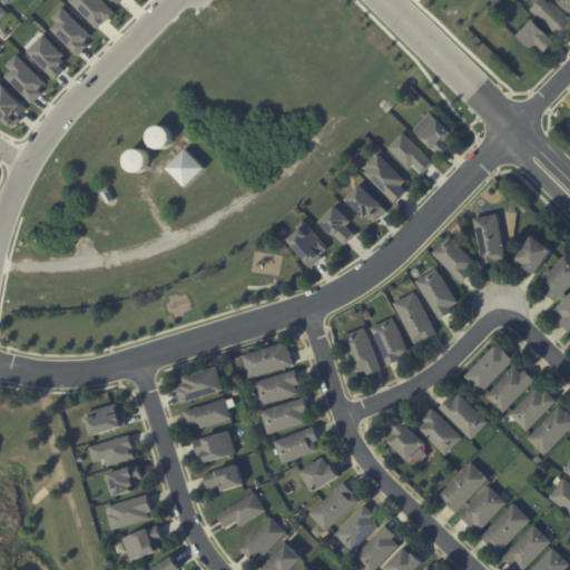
[(105,19),(96,28),(68,0),(102,0),(115,12),(106,20),(105,19)]
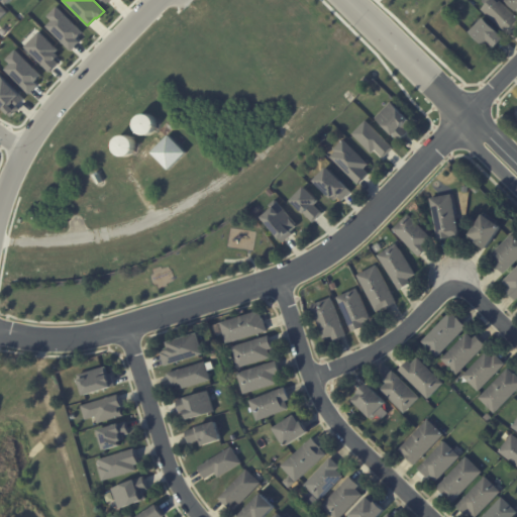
[(495,0),(498,3),(500,1),(516,17),(516,25),(516,26),(508,35),(481,9),(485,5),(482,2),(484,0),(495,0)]
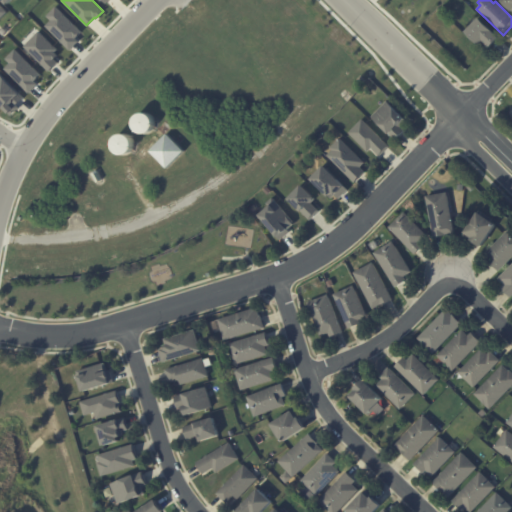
[(511,13),(500,2),(501,0),(511,0),(511,13)]
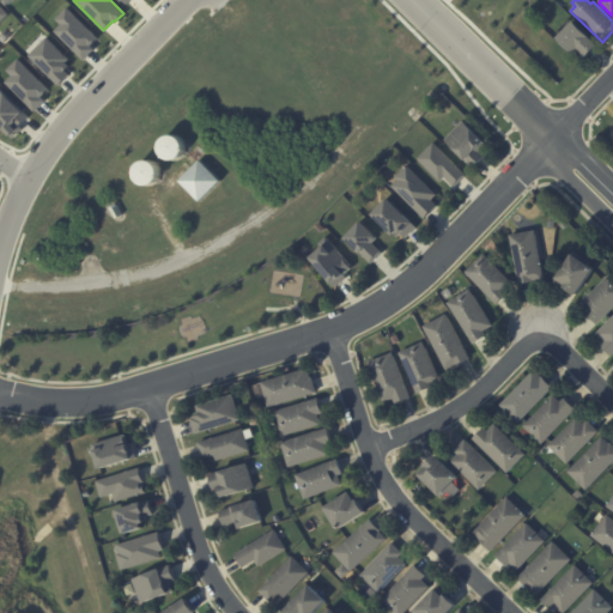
[(68,8),(99,40),(92,46),(97,50),(86,62),(55,31),(62,25),(58,20),(68,8)]
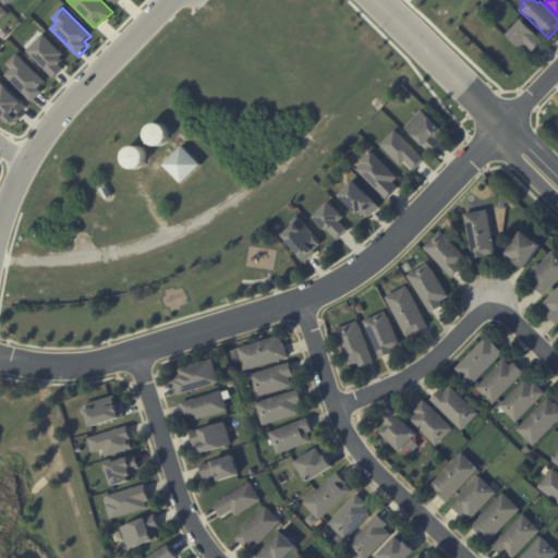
[(543,41),(544,43),(534,52),(529,48),(524,52),(507,36),(521,21),(543,41)]
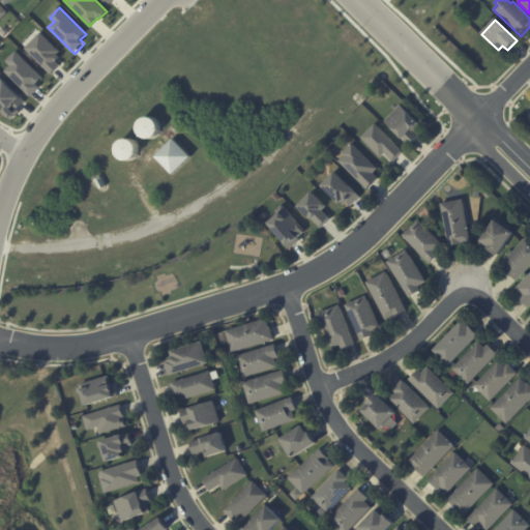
[(41,33),(26,49),(53,76),(63,64),(60,60),(63,58),(59,54),(61,52),(41,33)]
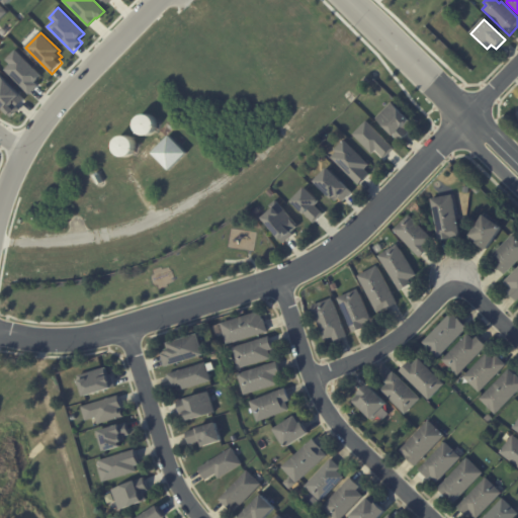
[(16,51),(42,76),(36,82),(40,86),(31,95),(6,70),(11,65),(7,61),(16,51)]
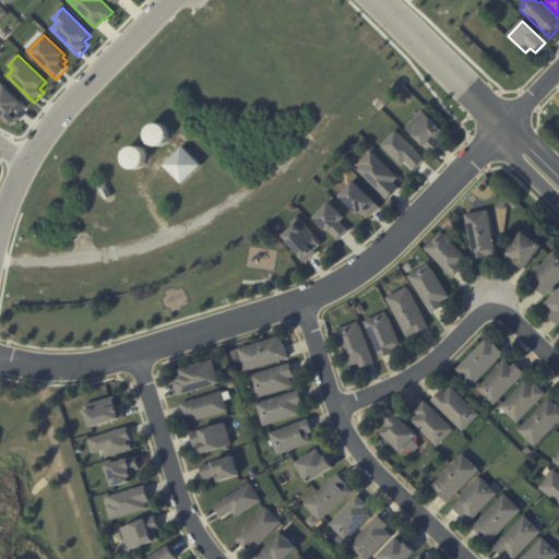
[(22,117),(13,126),(0,111),(0,79),(1,79),(24,102),(27,106),(20,114),(22,117)]
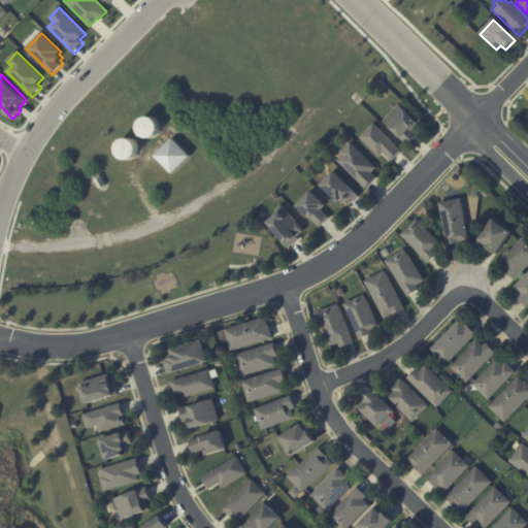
[(416,128),(415,130),(419,134),(407,144),(384,119),(400,103),(420,125),(416,128)]
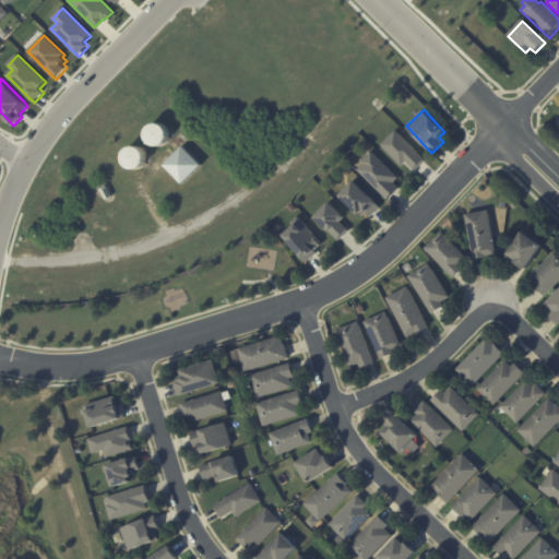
[(143,137),(144,141),(147,145),(152,147),(156,149),(161,147),(165,144),(167,141),(168,135),(167,131),(164,127),(161,125),(155,123),(151,125),(146,128),(144,131),(143,137)]
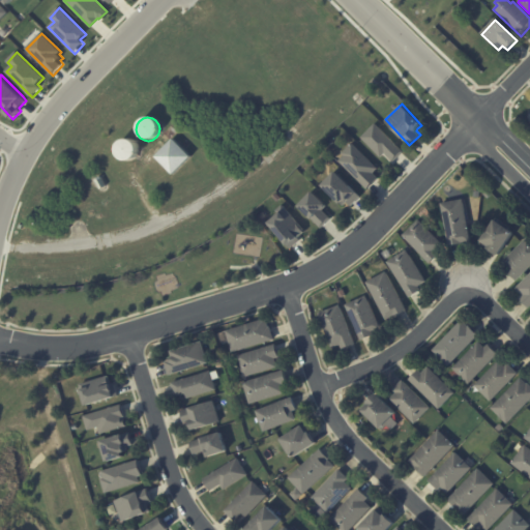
[(375,124),(403,152),(392,163),(384,154),(380,158),(360,138),(375,124)]
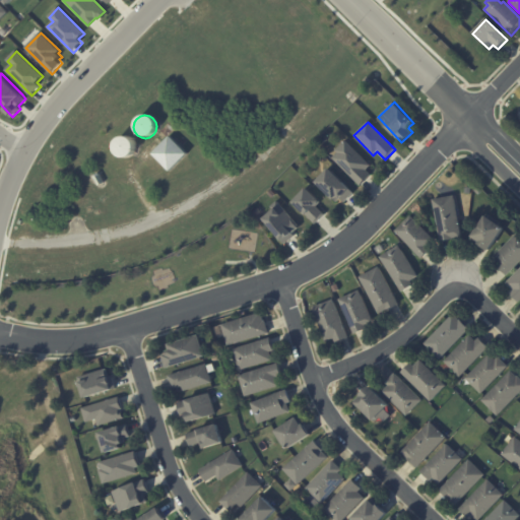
[(113,148),(114,152),(117,156),(120,158),(125,159),(129,158),(133,155),(135,152),(136,147),(135,143),(132,139),(128,137),(124,136),(120,137),(116,140),(114,144),(113,148)]
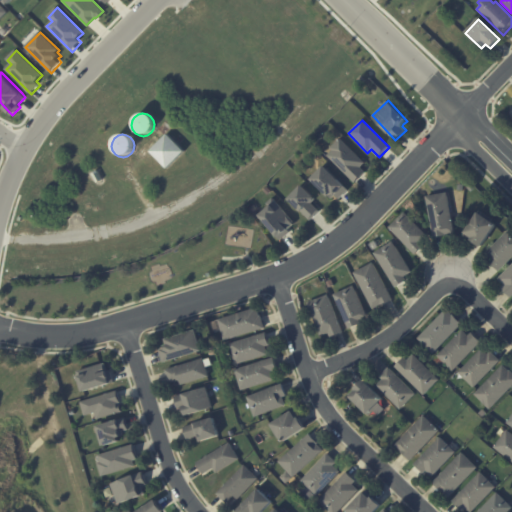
[(151,151),(168,134),(185,151),(168,168),(151,151)]
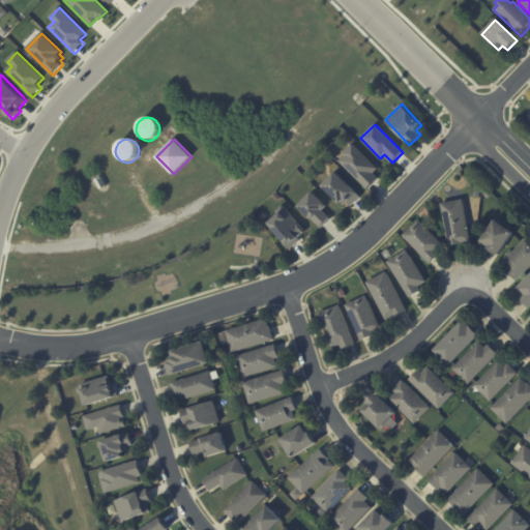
[(378,178),(366,189),(339,162),(344,155),(342,153),(352,143),(377,169),(373,173),(378,178)]
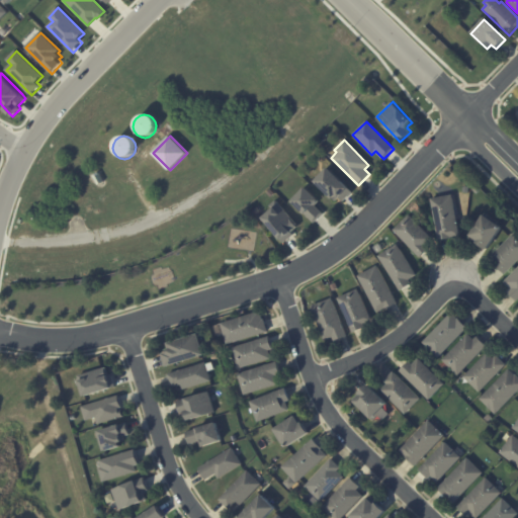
[(340,180),(352,192),(344,200),(340,196),(335,201),(316,182),(315,180),(328,168),(340,180)]
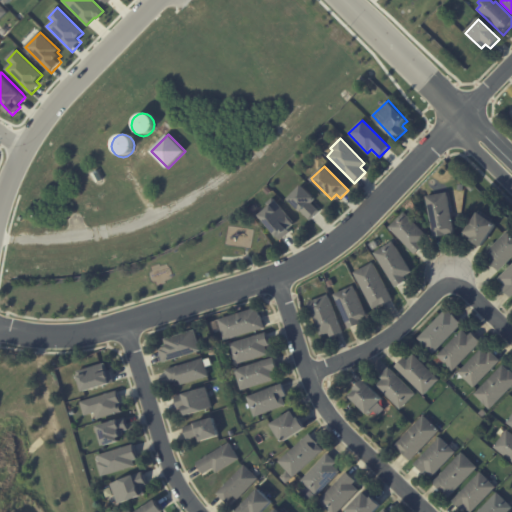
[(93,173),(97,170),(102,179),(98,182),(93,173)]
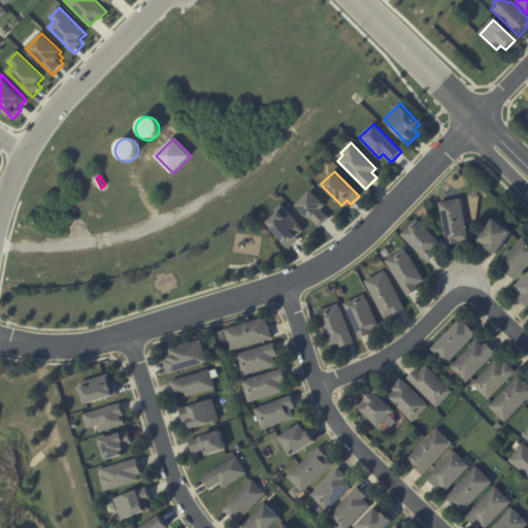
[(308,189),(324,203),(320,208),(328,216),(318,226),(295,203),(308,189)]
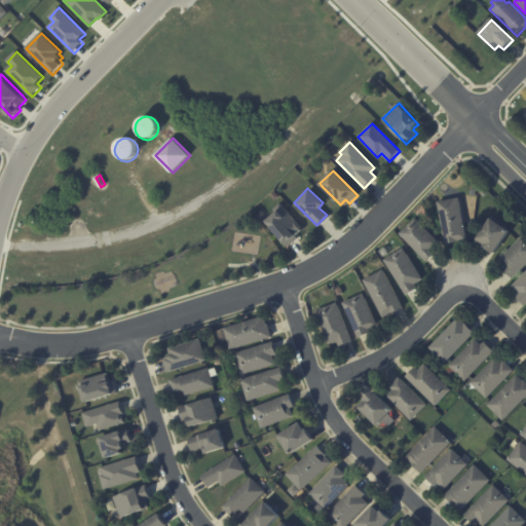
[(277,194),(274,198),(269,194),(273,190),(277,194)]
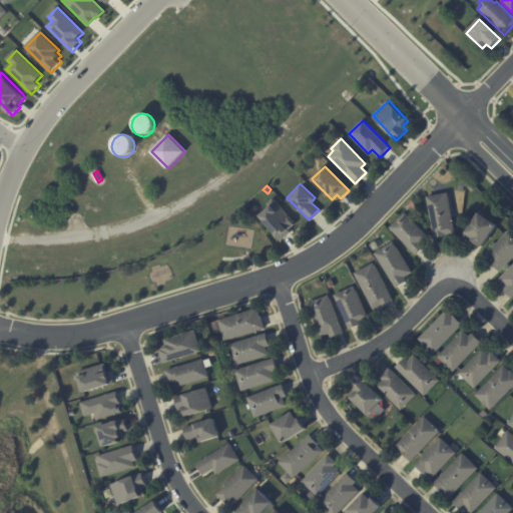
[(455,233),(446,235),(447,236),(435,238),(427,197),(447,193),(455,233)]
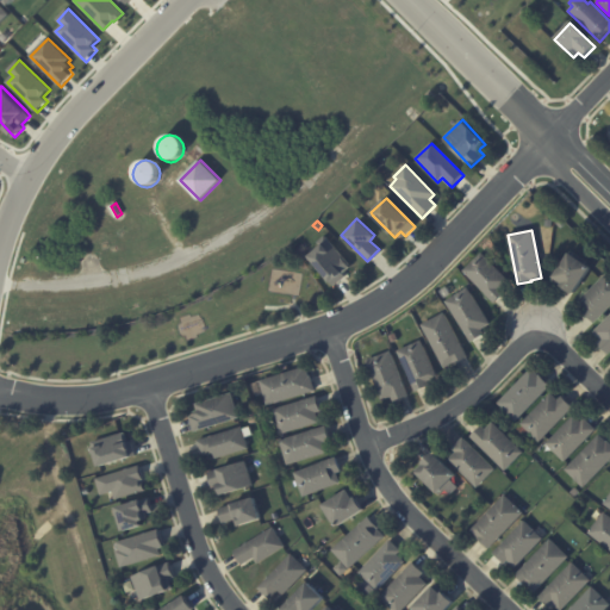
[(343,269),(342,271),(344,274),(331,285),(306,254),(321,243),(317,240),(325,232),(350,263),(343,269)]
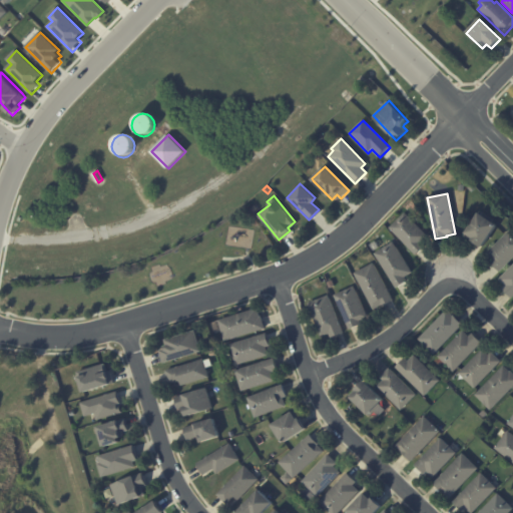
[(424,241),(422,243),(425,245),(416,254),(390,227),(405,212),(429,236),(424,241)]
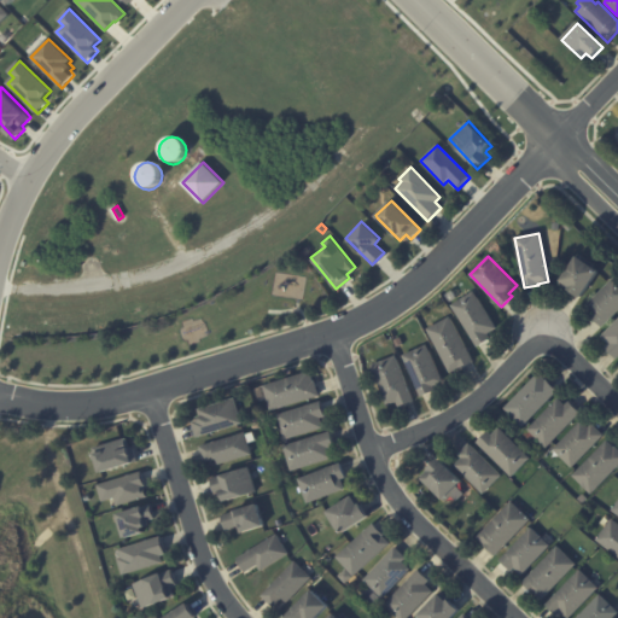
[(578,257),(599,272),(581,299),(569,290),(560,284),(577,257),(578,257)]
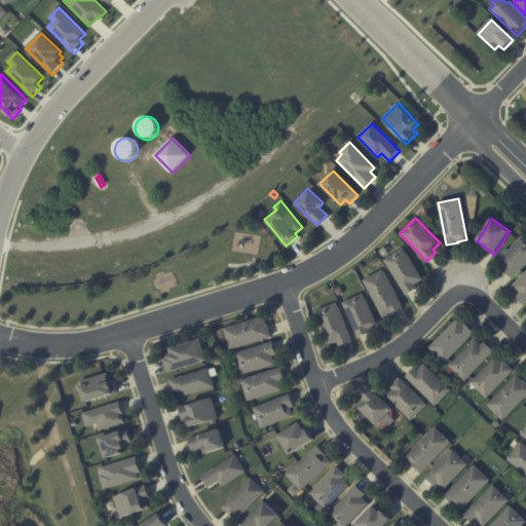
[(525,238),(525,265),(512,279),(502,270),(505,267),(499,261),(523,236),(525,238)]
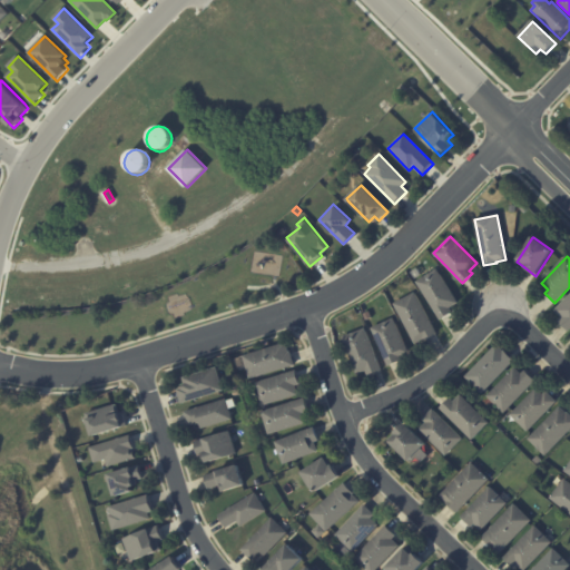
[(452,307),(450,308),(453,313),(441,321),(416,282),(436,268),(459,303),(452,307)]
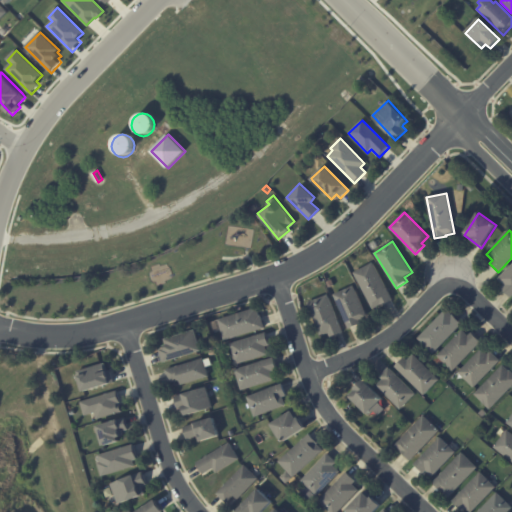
[(392,300),(381,306),(380,305),(373,309),(354,273),(373,263),(392,300)]
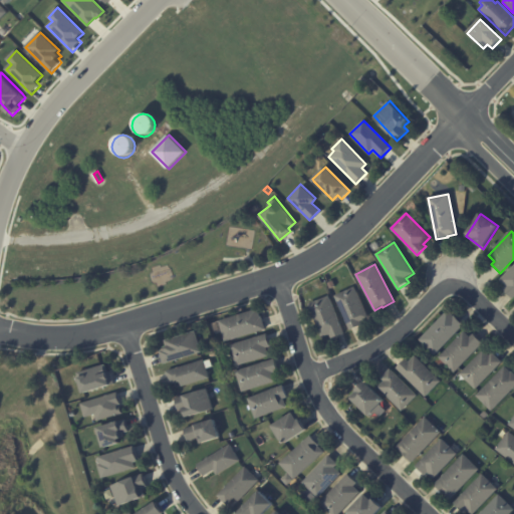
[(512,299),(503,290),(506,287),(500,280),(513,266),(513,297),(512,299)]
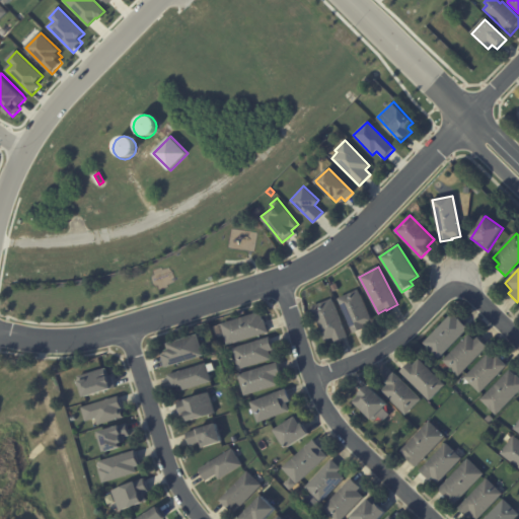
[(336,284),(339,289),(332,292),(330,286),(336,284)]
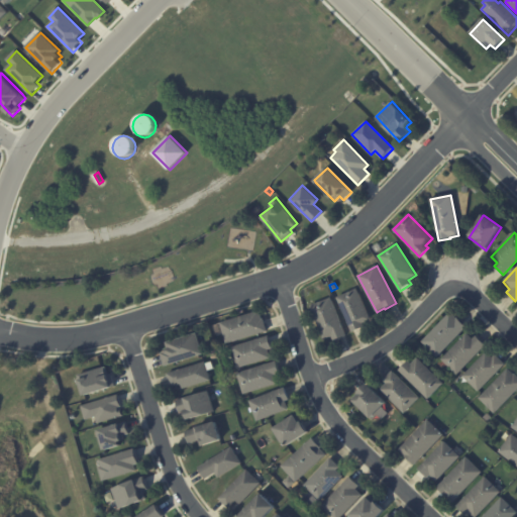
[(365,323),(363,323),(365,327),(352,332),(337,298),(356,289),(371,320),(365,323)]
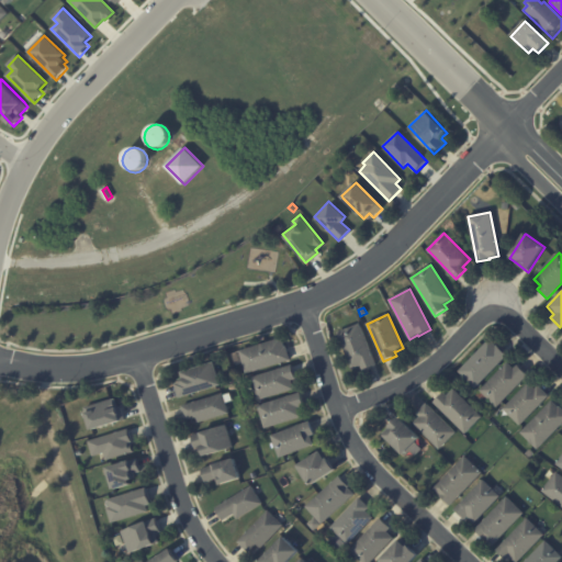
[(375,364),(362,370),(361,364),(352,369),(338,332),(360,323),(375,364)]
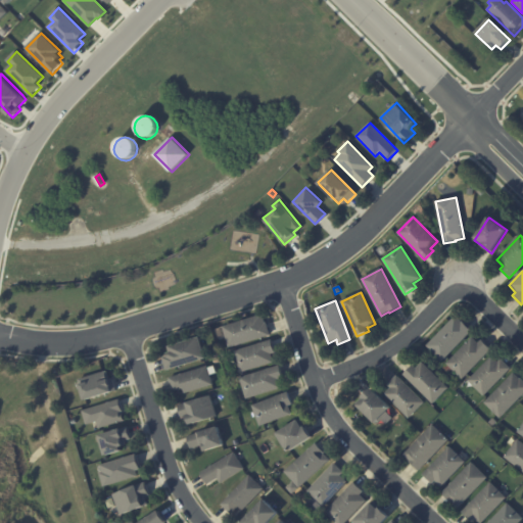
[(262,314),(265,322),(266,322),(270,334),(229,346),(222,325),(262,314)]
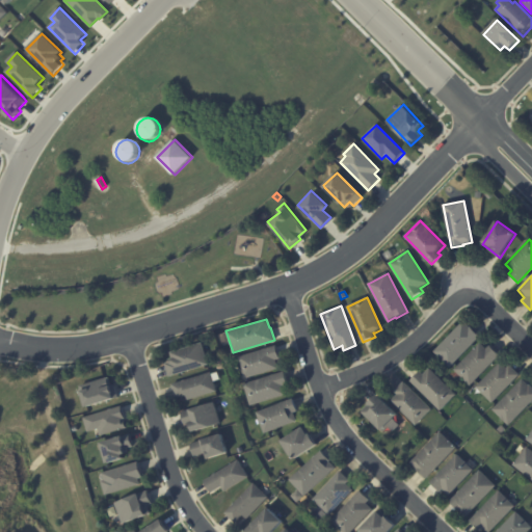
[(463,323),(470,328),(471,327),(480,338),(450,368),(433,352),(463,322),(463,323)]
